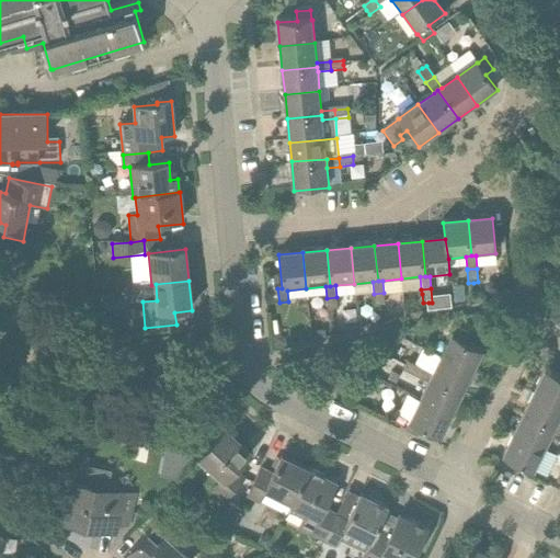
[(385,297),(384,293),(374,294),(374,295),(376,308),(380,307),(385,307),(385,297)]
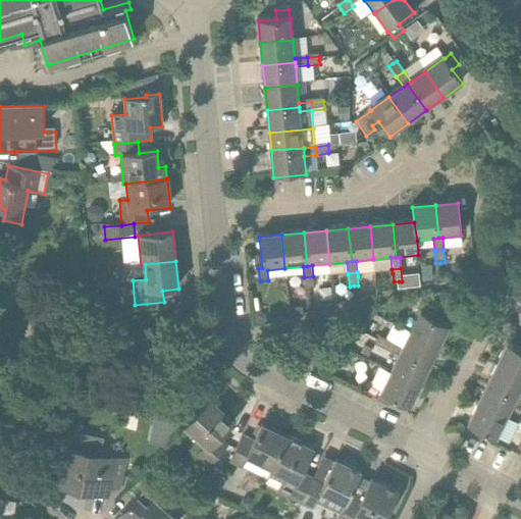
[(313,277),(313,276),(304,277),(305,291),(310,290),(314,290),(313,277)]
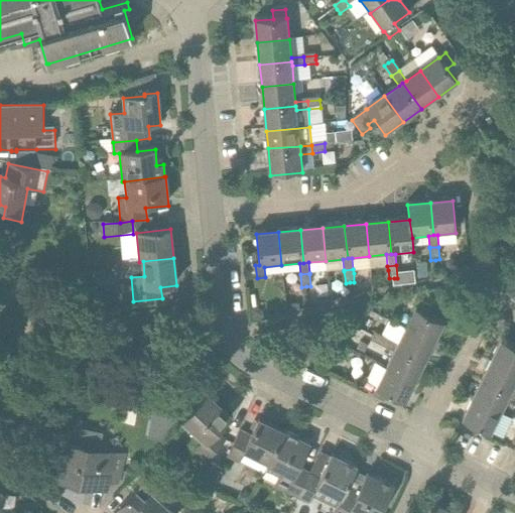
[(405,331),(434,345),(444,324),(428,315),(432,307),(420,302),(416,309),(415,309),(405,331)]
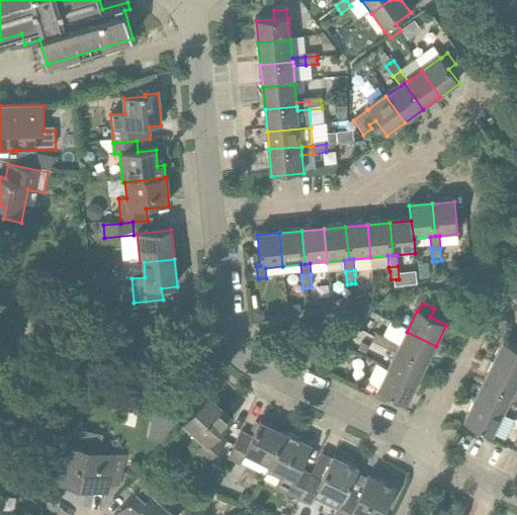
[(426,365),(436,346),(407,332),(400,347),(397,351),(426,365)]
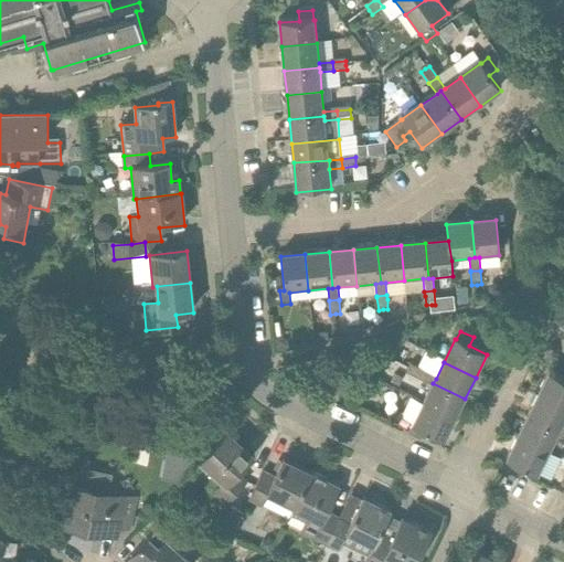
[(410,371),(407,375),(419,381),(424,372),(419,370),(412,367),(410,371)]
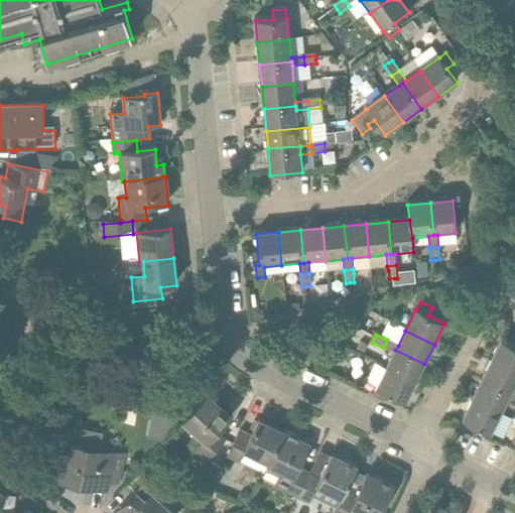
[(393,354),(395,350),(398,346),(387,340),(383,348),(393,354)]
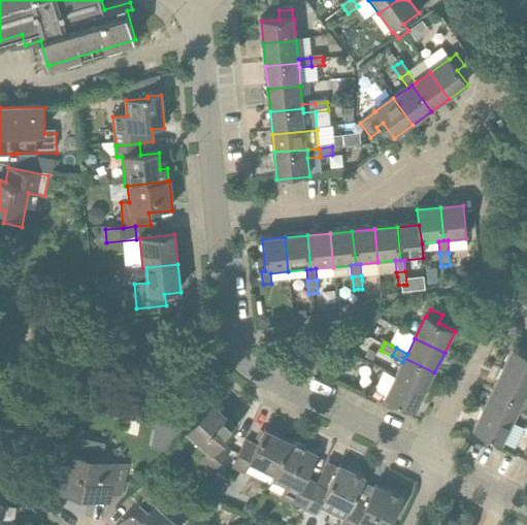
[(526,355),(514,349),(503,370),(526,382),(526,355)]
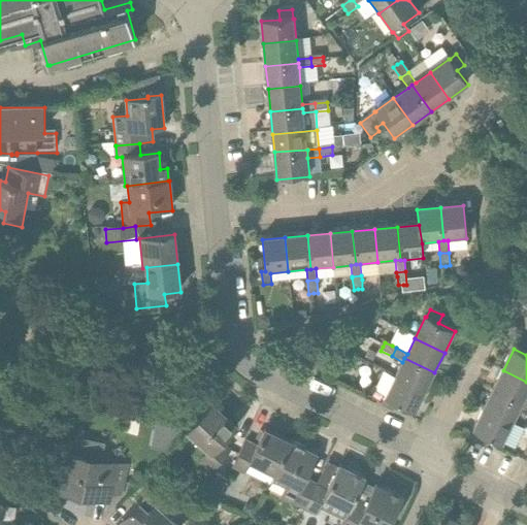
[(425,392),(434,372),(404,358),(402,362),(395,378),(425,392)]
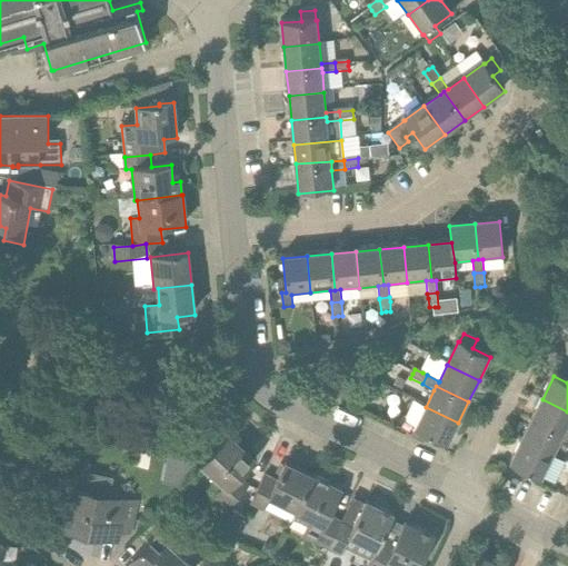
[(178,409),(193,407),(192,396),(176,398),(178,409)]
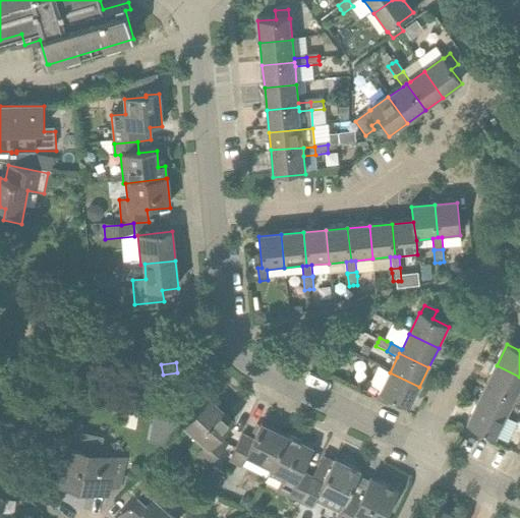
[(515,399),(517,394),(519,389),(519,377),(497,365),(486,385),(515,399)]
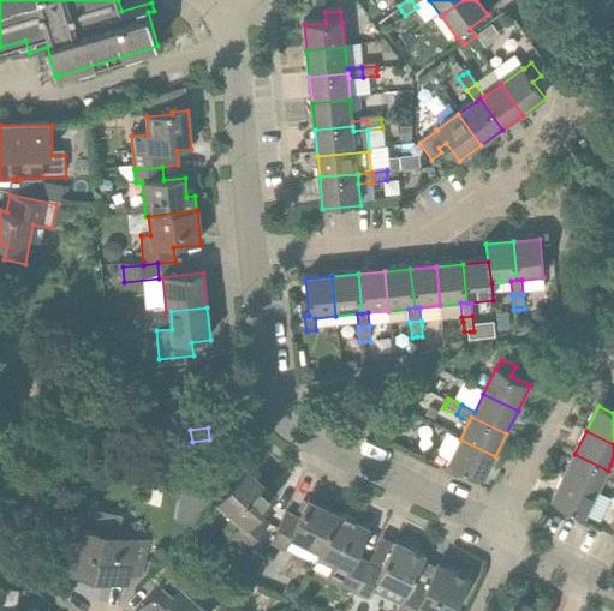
[(445,474),(459,480),(464,472),(483,481),(495,456),(460,439),(448,463),(449,465),(445,474)]
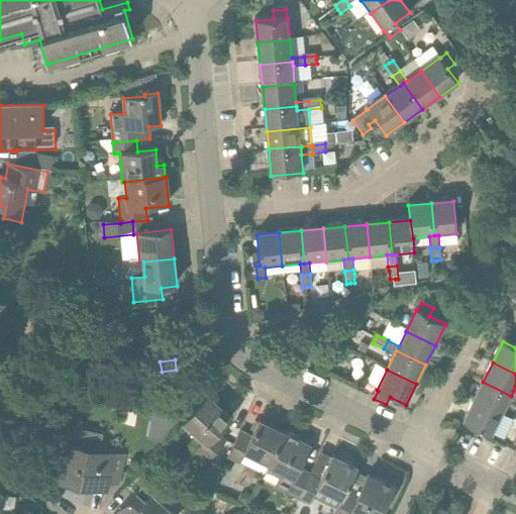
[(473,403),(501,417),(509,399),(511,396),(483,382),(473,403)]
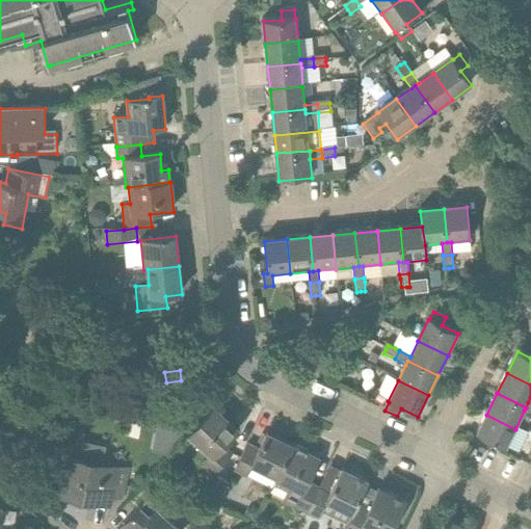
[(200,467),(212,478),(233,456),(223,448),(239,430),(215,408),(188,438),(209,456),(200,467)]
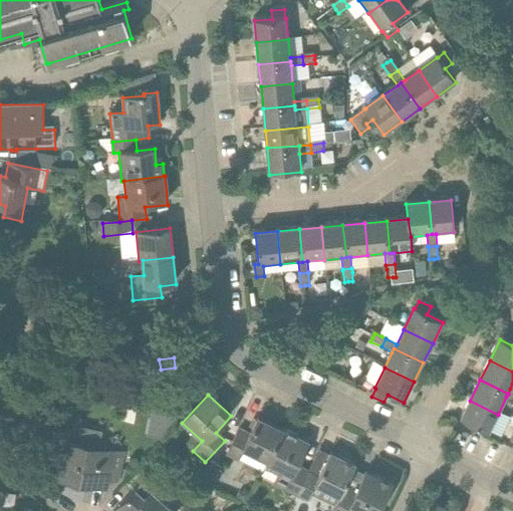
[(498,415),(470,401),(461,419),(489,433),(498,415)]
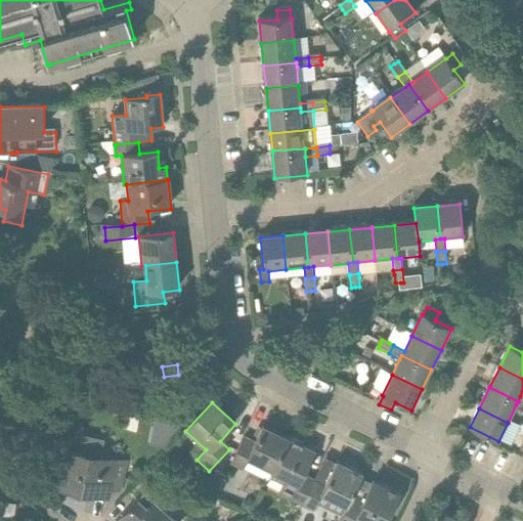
[(166,451),(184,429),(172,423),(166,451)]
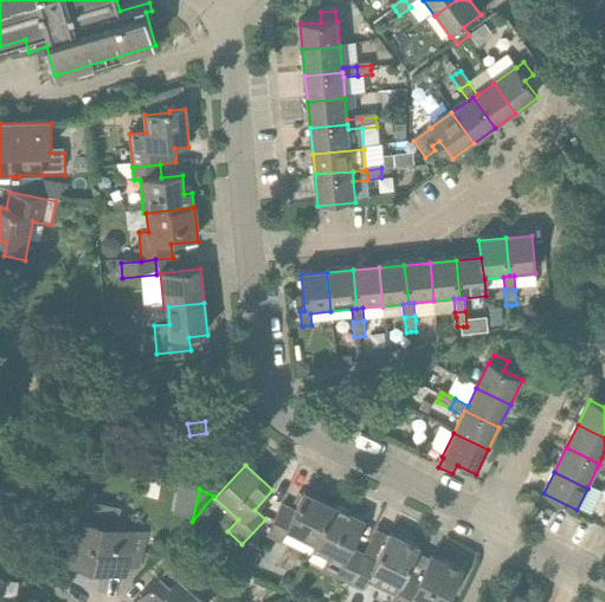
[(289,533),(316,548),(335,510),(304,494),(295,515),(282,509),(266,539),(282,547),(289,533)]
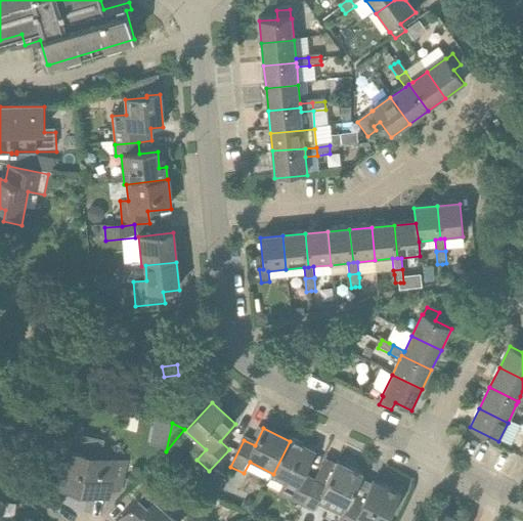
[(303,508),(314,482),(303,477),(315,453),(290,441),(273,474),(270,479),(282,485),(277,495),(303,508)]
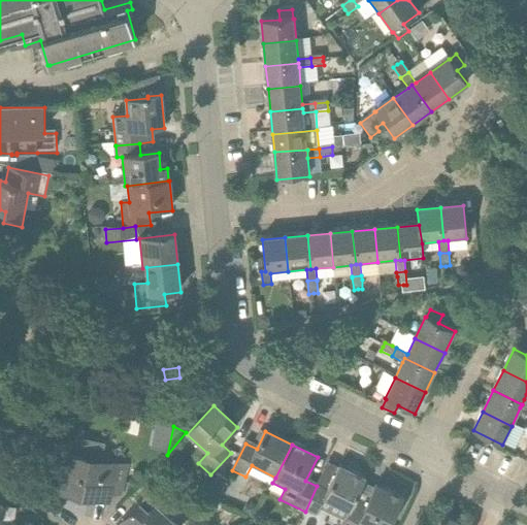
[(100,492),(100,494),(97,504),(110,507),(112,497),(122,499),(129,467),(70,455),(62,495),(90,501),(92,491),(100,492)]
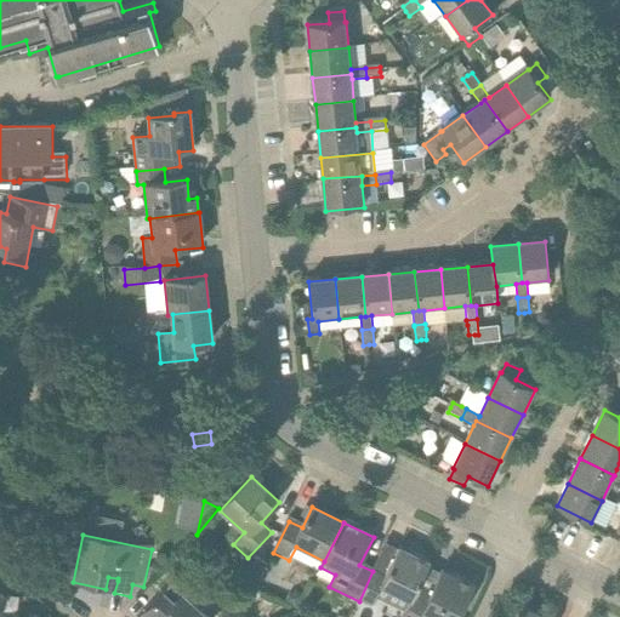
[(411,603),(415,596),(431,564),(399,549),(386,577),(373,571),(359,601),(373,609),(382,588),(411,603)]
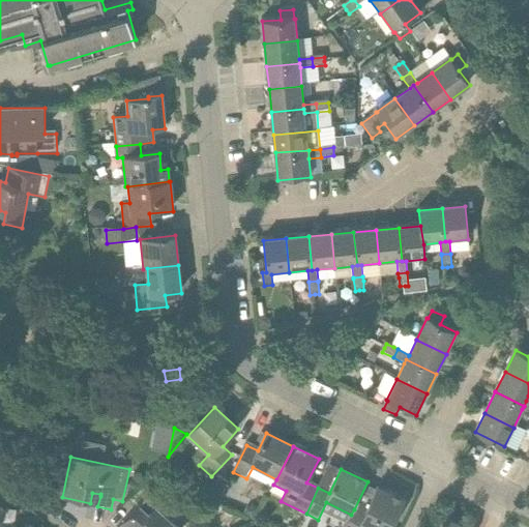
[(205,500),(217,506),(229,484),(216,477),(205,500)]
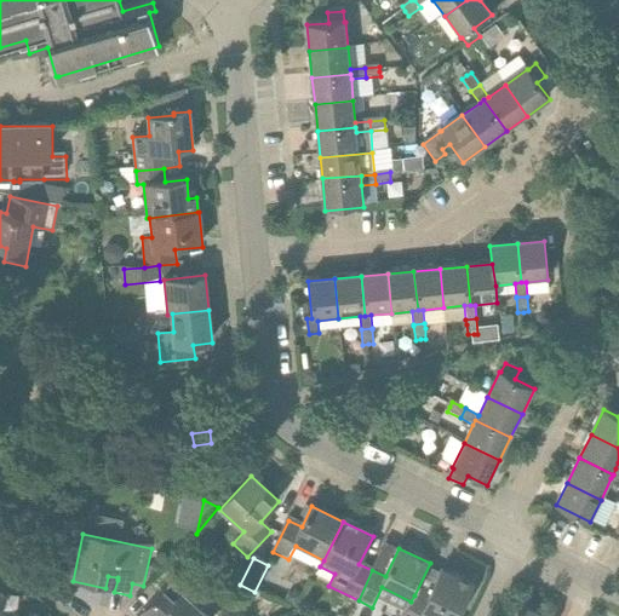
[(458,615),(474,585),(443,570),(428,602),(414,596),(411,602),(403,615),(458,615)]
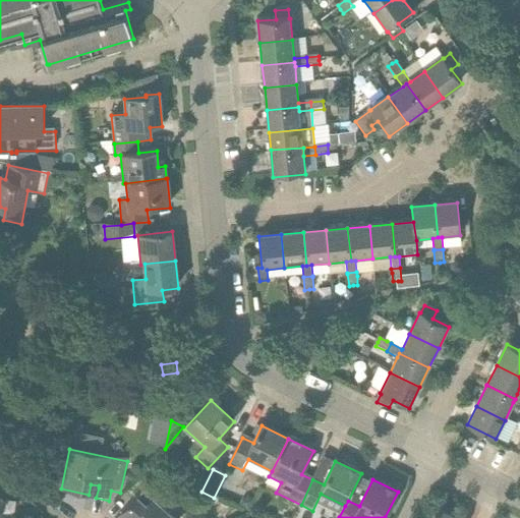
[(173,517),(143,492),(122,515),(124,517),(173,517)]
